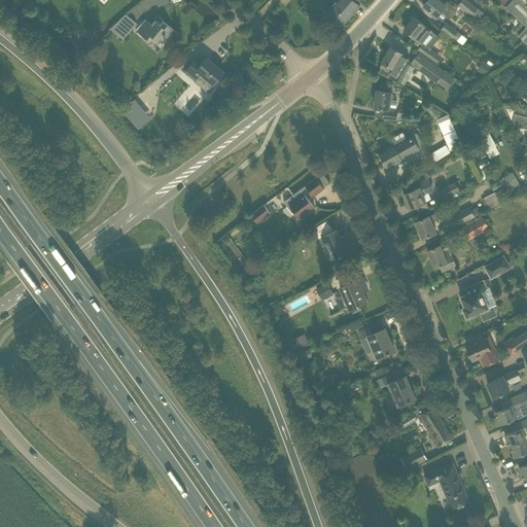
[(336,0),(337,1),(325,13),(341,27),(354,12),(359,6),(360,5),(354,0),(336,0)]
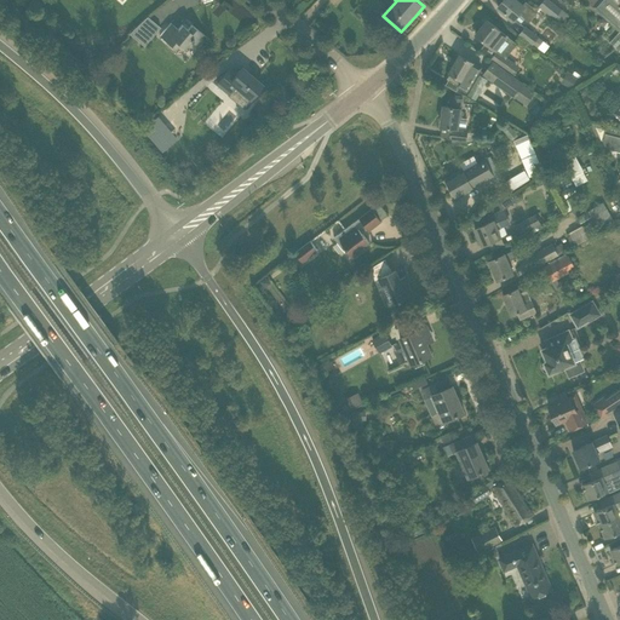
[(514,19),(515,19),(520,24),(526,16),(530,21),(538,11),(527,1),(523,5),(516,0),(503,0),(498,7),(514,19)]
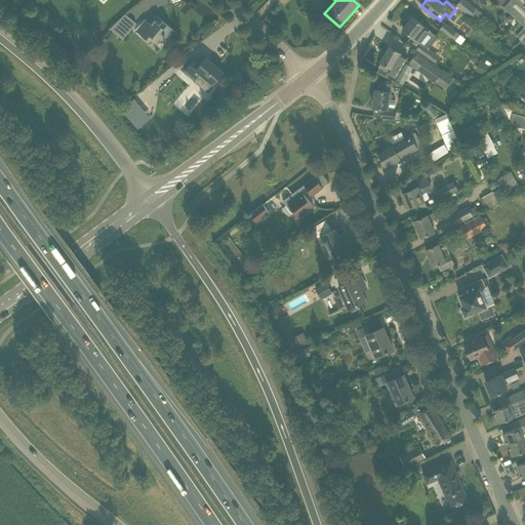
[(475,19),(480,12),(465,0),(460,0),(456,5),(475,19)]
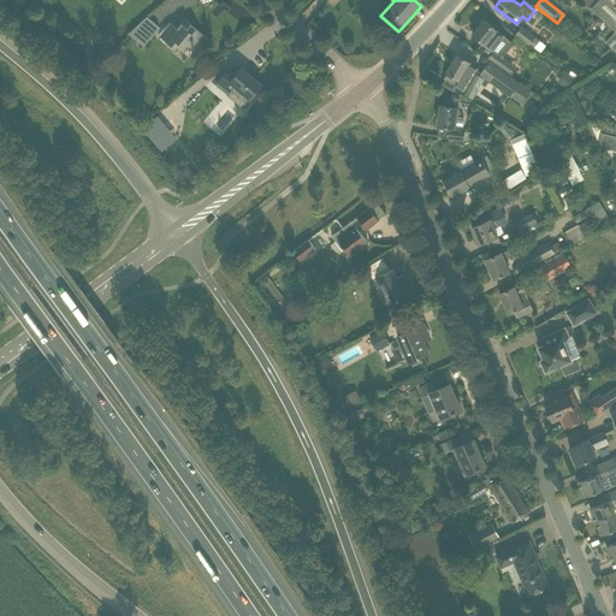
[(615,0),(581,0),(615,31),(615,0)]
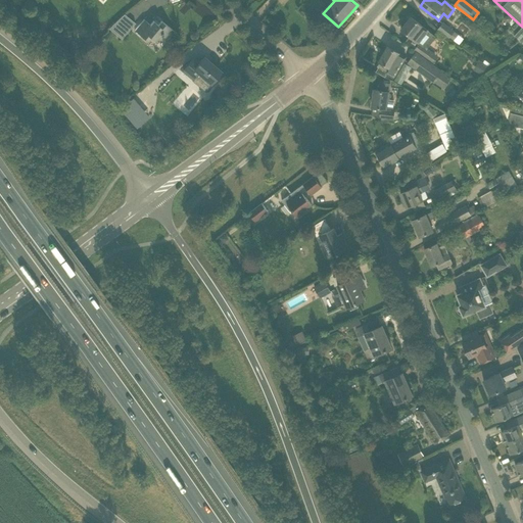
[(122,39),(135,24),(125,13),(109,28),(122,39)]
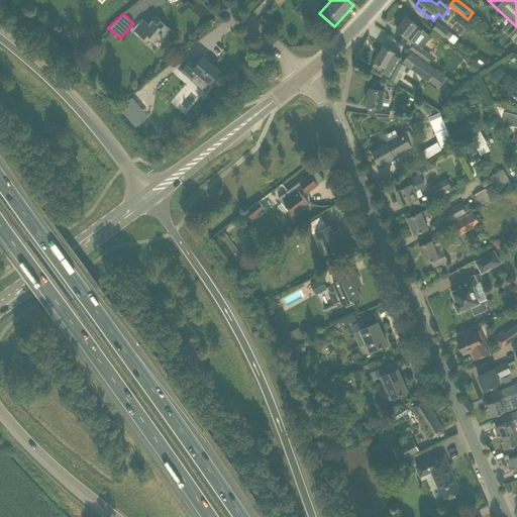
[(431,36),(407,16),(397,28),(414,42),(410,48),(428,63),(432,56),(422,47),(431,36)]
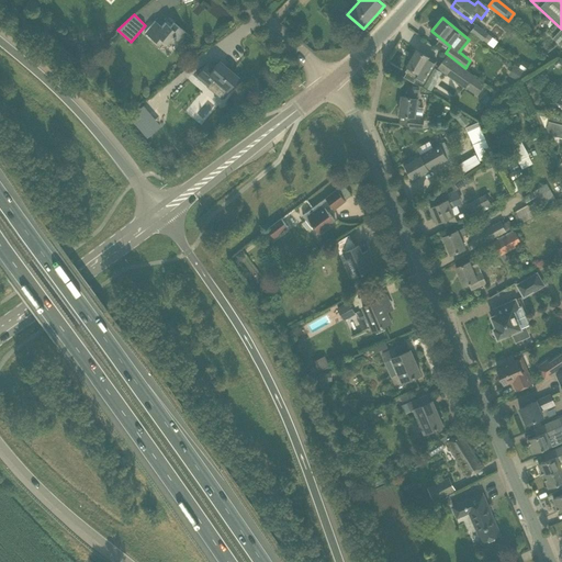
[(180,43),(188,34),(173,22),(170,26),(165,22),(161,26),(155,21),(147,29),(145,33),(158,44),(163,41),(167,44),(173,37),(180,43)]
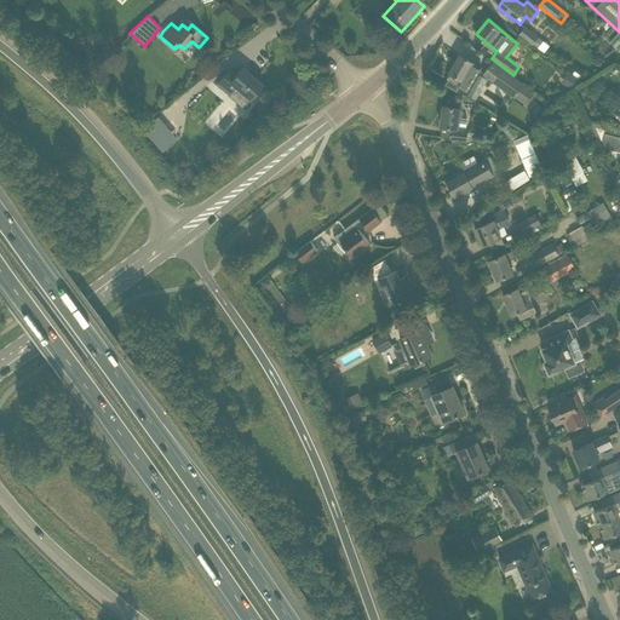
[(550,46),(538,38),(526,27),(520,34),(532,45),(533,44),(544,52),(550,46)]
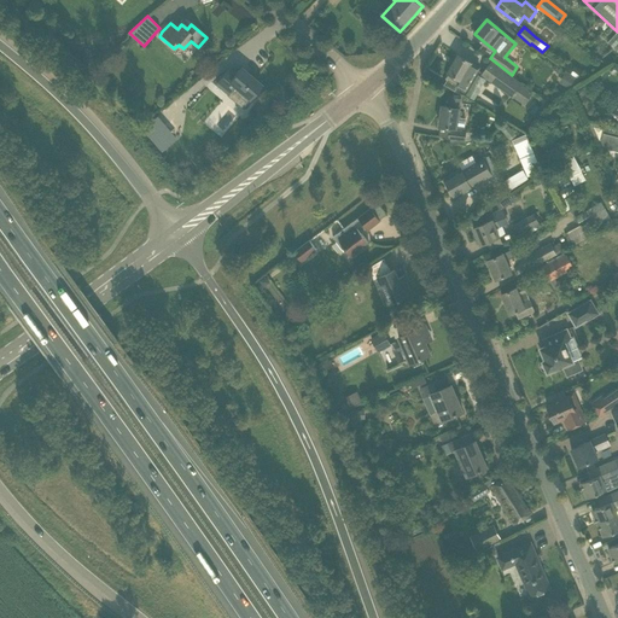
[(448,79),(444,85),(455,91),(458,88),(465,93),(479,68),(471,63),(471,62),(468,60),(459,54),(448,73),(449,73),(445,79),(448,79)]
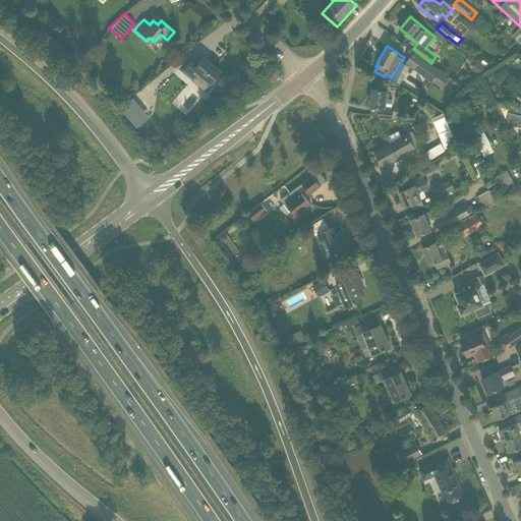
[(450,77),(441,71),(414,52),(406,62),(433,81),(442,89),(450,77)]
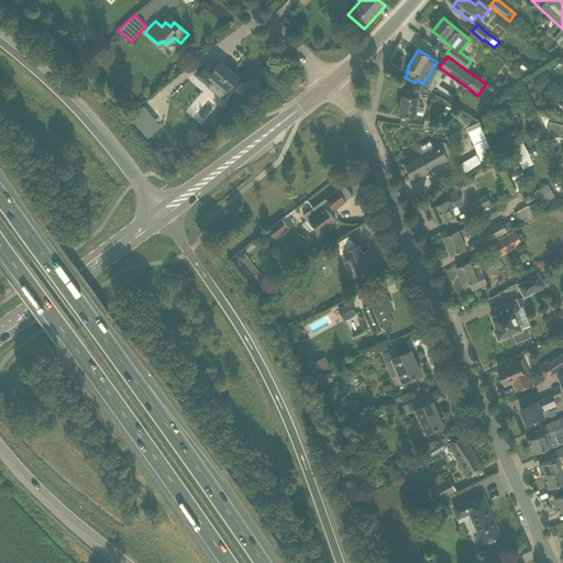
[(213,79),(228,90),(239,77),(220,61),(213,67),(208,63),(197,76),(209,86),(213,79)]
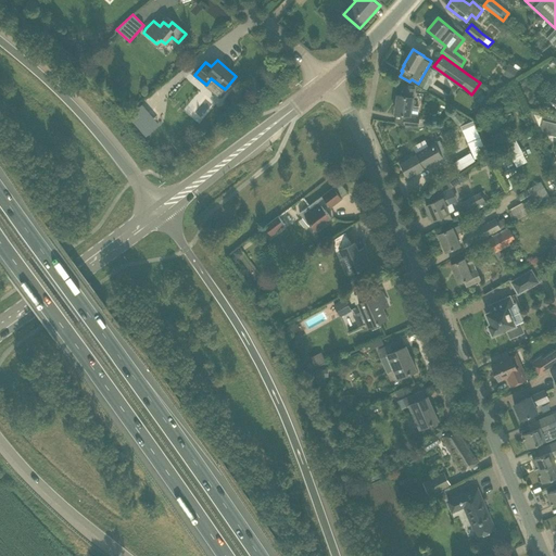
[(412,105),(414,88),(406,87),(405,96),(397,95),(395,113),(406,114),(411,115),(411,114),(418,115),(419,105),(412,105)]
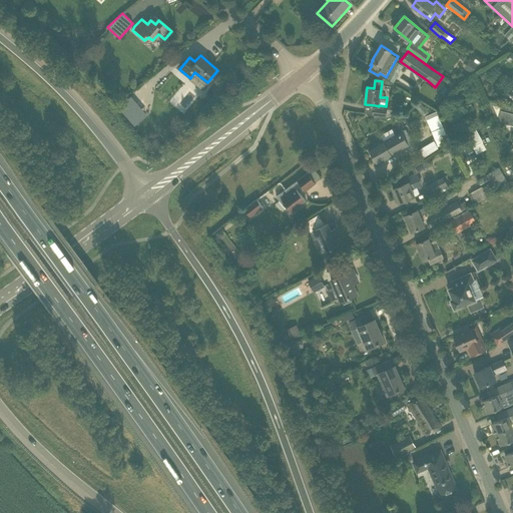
[(445,96),(449,89),(445,86),(440,93),(445,96)]
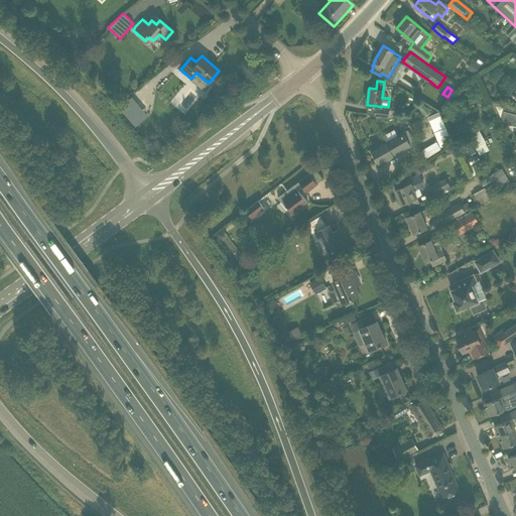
[(515,124),(515,142),(515,143),(515,148),(513,150),(515,157),(515,107),(492,102),(498,117),(503,115),(506,122),(515,124)]
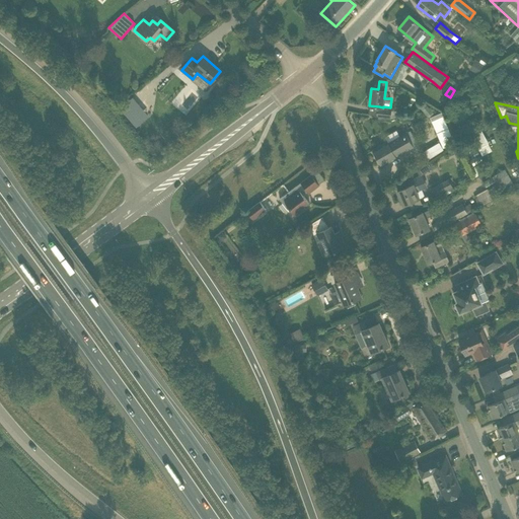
[(391,110),(378,108),(377,116),(390,118),(391,110)]
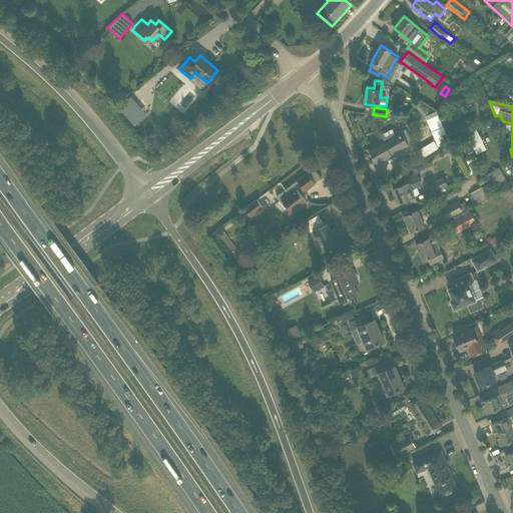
[(426,116),(438,145),(449,141),(438,117),(441,116),(439,111),(437,112),(436,111),(426,116)]
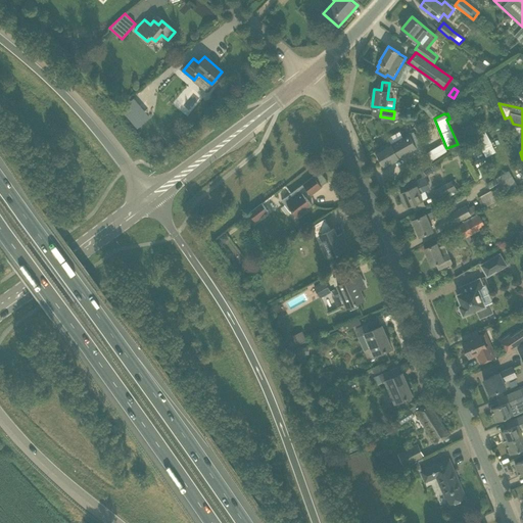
[(484,129),(473,135),(482,150),(492,144),(484,129)]
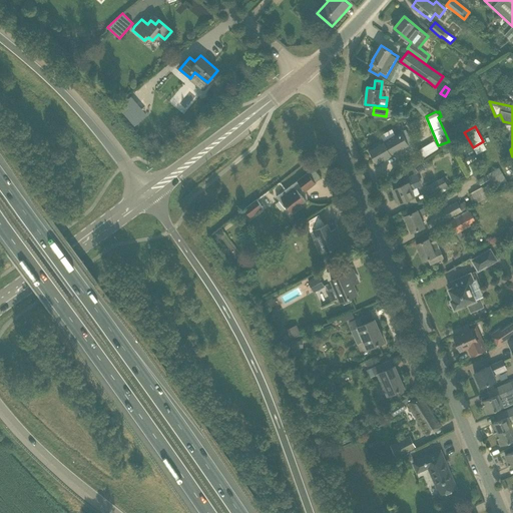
[(377,164),(386,159),(392,156),(391,154),(413,142),(405,129),(401,132),(384,142),(383,140),(369,148),(377,164)]
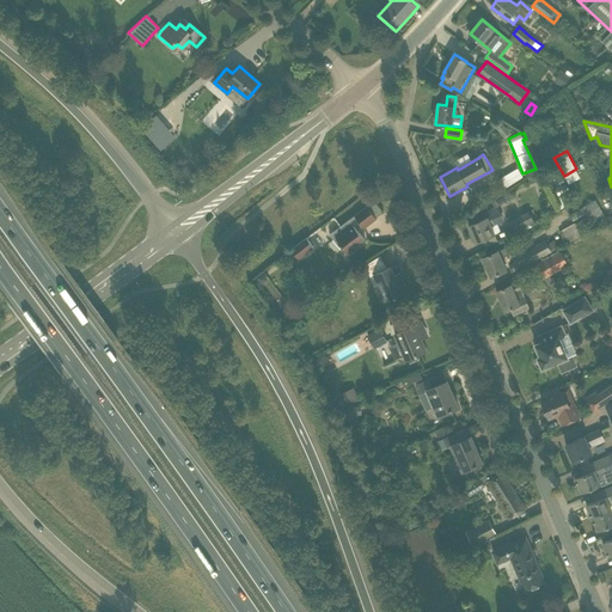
[(518,169),(500,179),(505,188),(522,178),(518,169)]
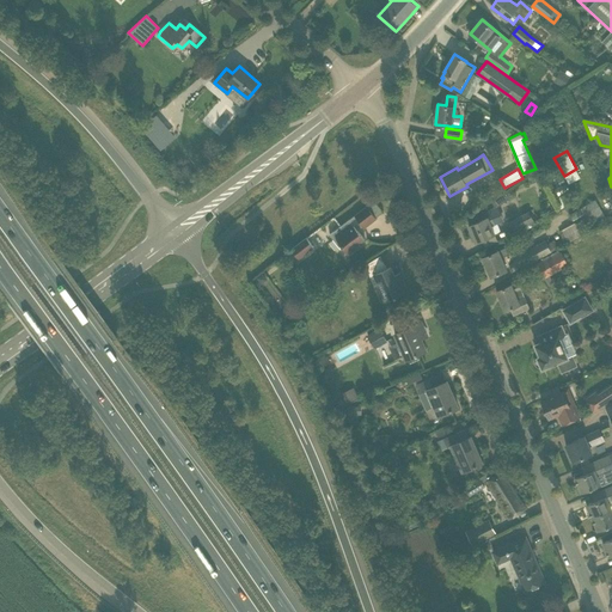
[(595,200),(580,208),(569,214),(573,220),(583,214),(592,228),(607,220),(595,200)]
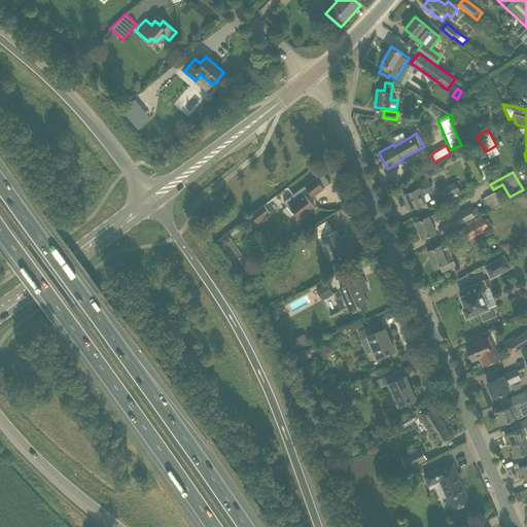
[(300,218),(307,213),(315,207),(308,198),(312,195),(314,197),(324,188),(316,177),(284,202),(292,212),(294,211),(300,218)]
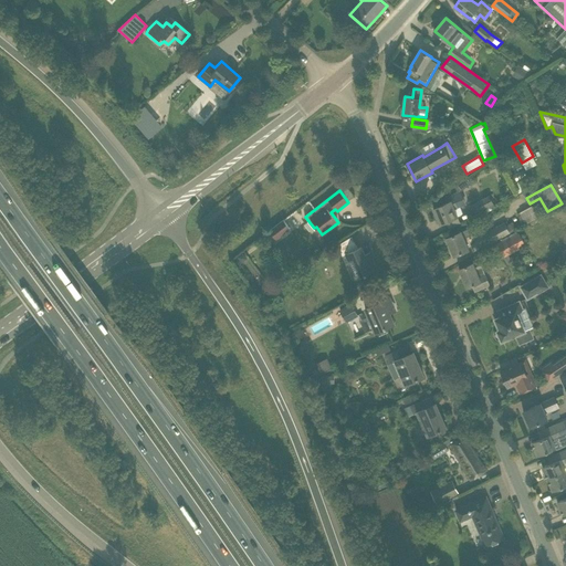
[(446,202),(433,208),(440,223),(450,219),(457,217),(457,216),(463,213),(460,207),(467,203),(461,190),(458,192),(453,194),(443,198),(446,202)]
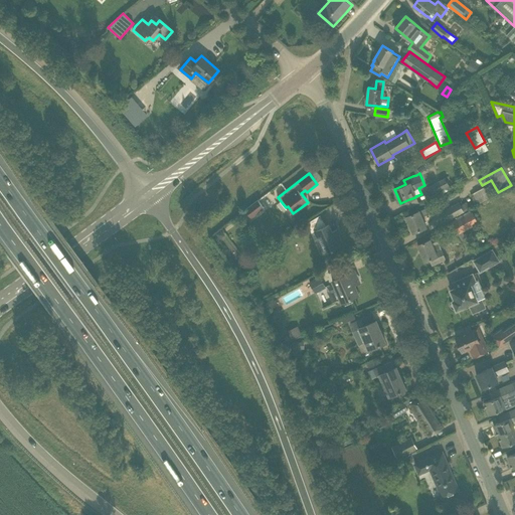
[(444,178),(428,187),(433,195),(449,186),(444,178)]
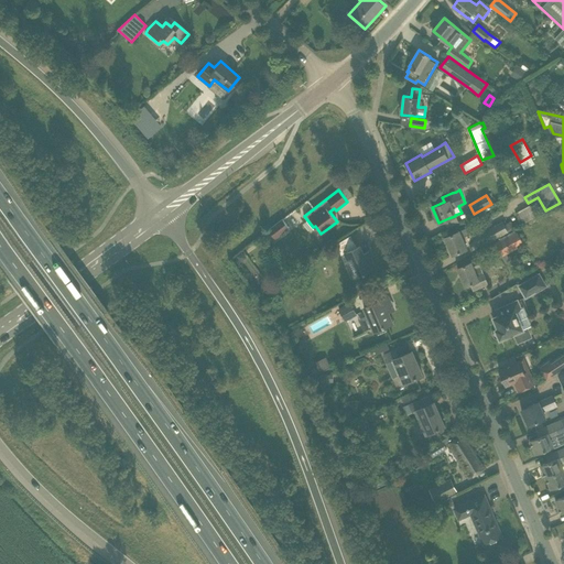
[(530,205),(514,213),(521,225),(537,217),(530,205)]
